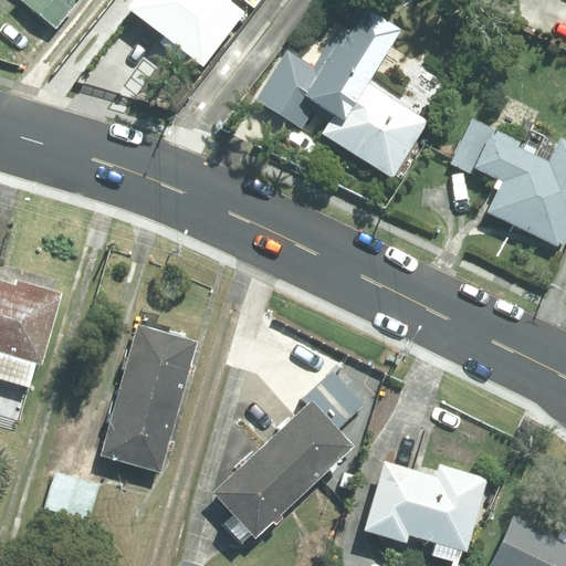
[(19,0),(54,28),(76,0),(19,0)]
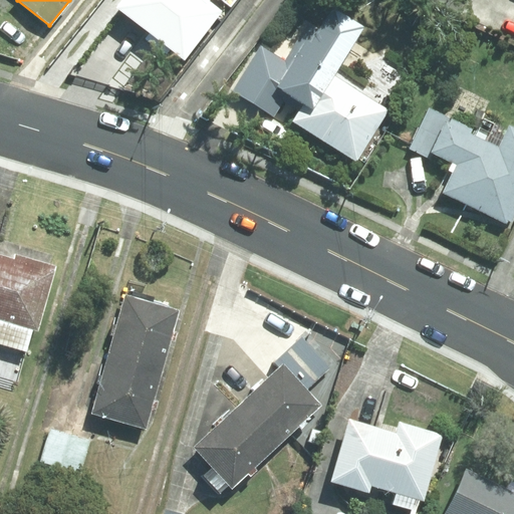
[(122,0),(115,10),(182,61),(218,14),(207,5),(210,0),(122,0)]
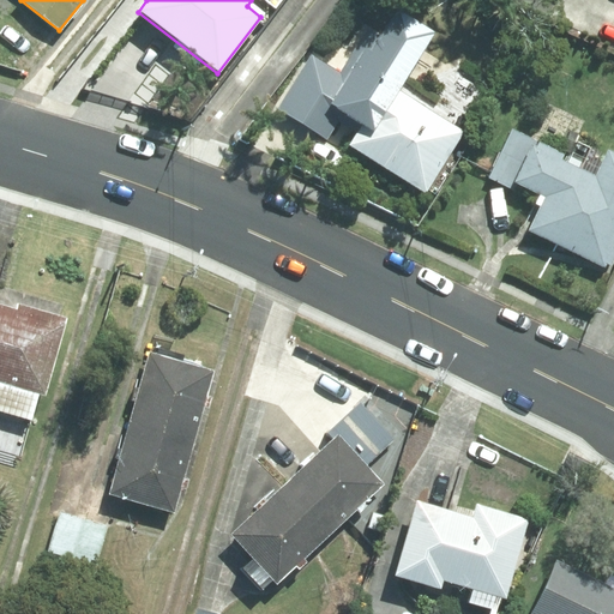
[(432,36),(396,13),(369,55),(363,52),(345,79),(329,107),(341,115),(361,127),(349,148),(425,194),(463,133),(396,92),(432,36)]
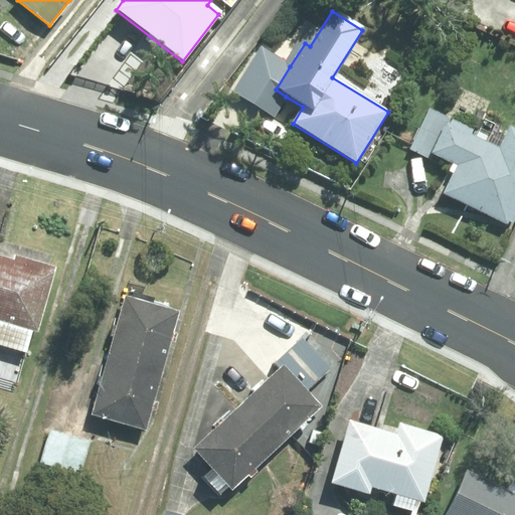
[(276,90),(290,66),(261,48),(232,94),(273,118),(286,97),(276,90)]
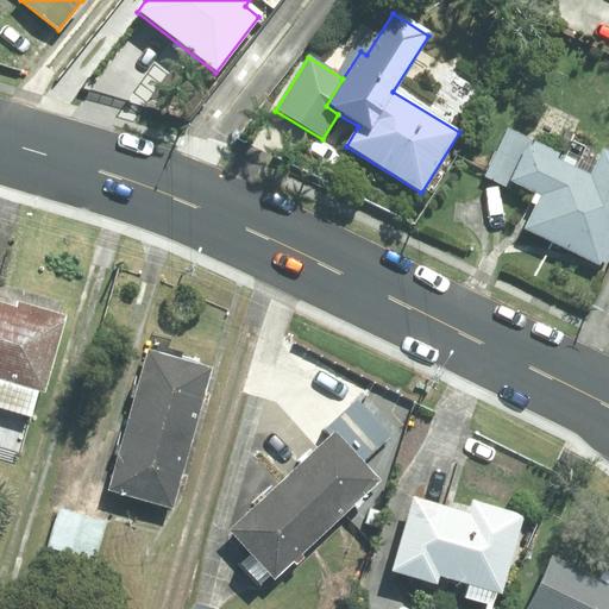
[(512,183),(532,142),(507,130),(484,177),(508,189),(512,183)]
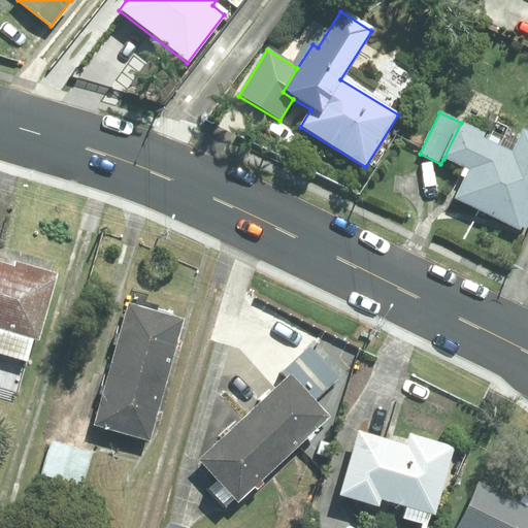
[(484,134),(461,123),(443,159),(468,170),(454,200),(520,231),(527,215),(527,133),(522,130),(510,153),(482,139),(484,134)]
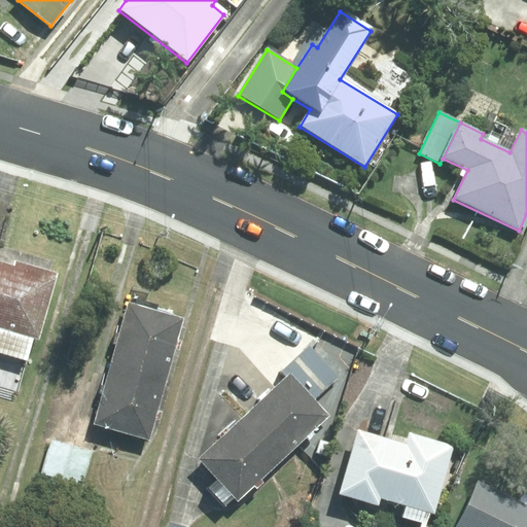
[(0,327),(46,340),(64,272),(0,255),(0,327)]
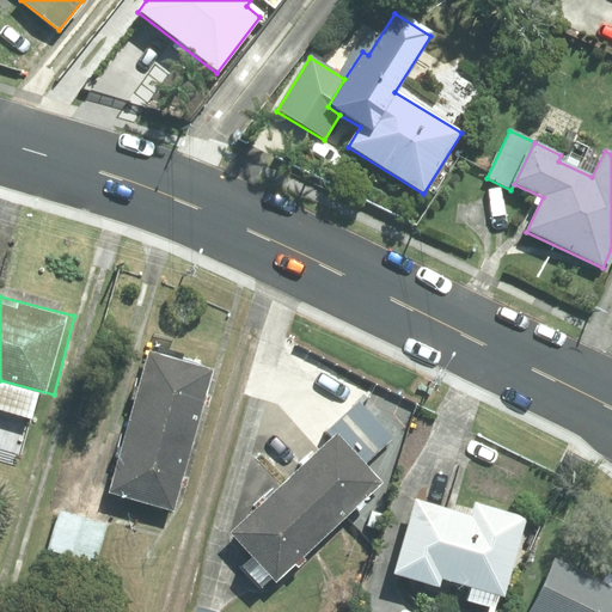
[(127,423),(191,442),(210,372),(147,354),(127,423)]
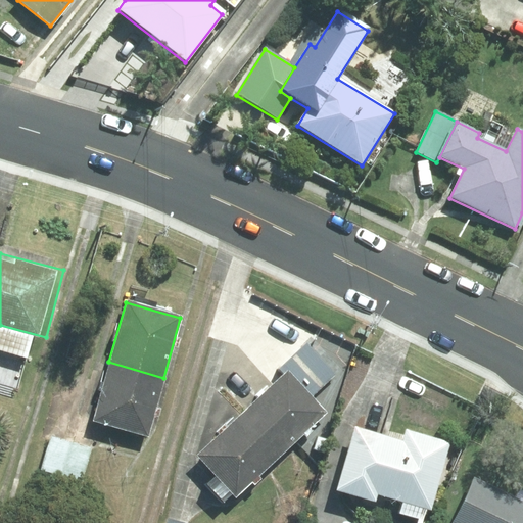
[(334,377),(306,345),(284,365),(313,396),(334,377)]
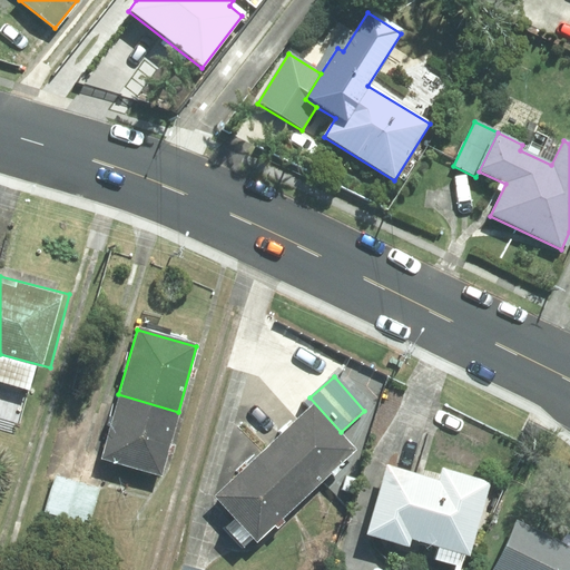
[(100,460),(159,477),(178,412),(118,394),(100,460)]
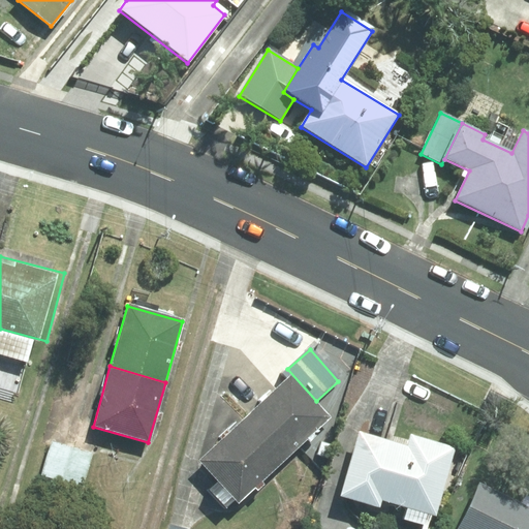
[(245,419),(283,461),(330,418),(290,377),(245,419)]
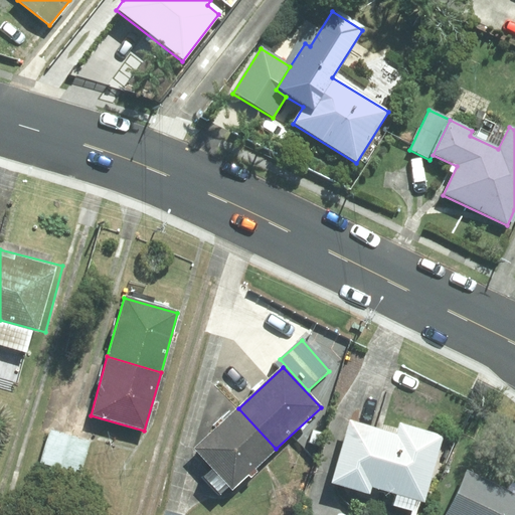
[(193,451),(230,491),(276,449),(238,408),(193,451)]
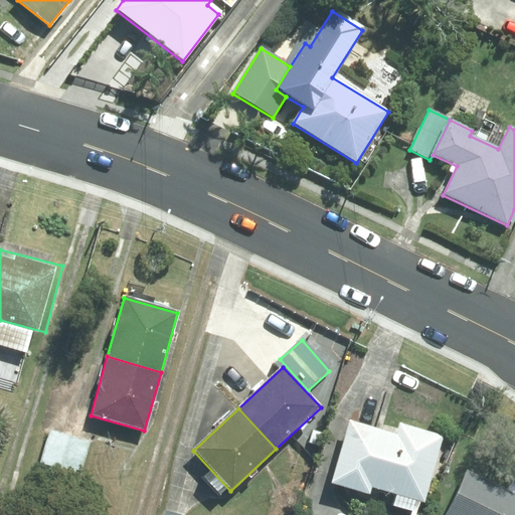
[(369,488),(422,503),(443,437),(398,423),(394,435),(350,421),(331,484),(367,495),(369,488)]
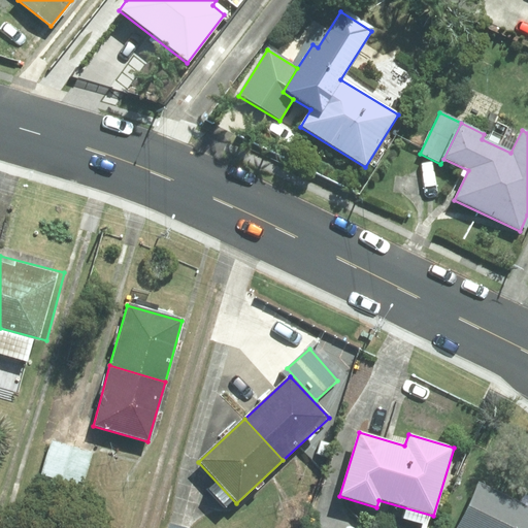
[(40,475),(83,488),(92,453),(51,441),(40,475)]
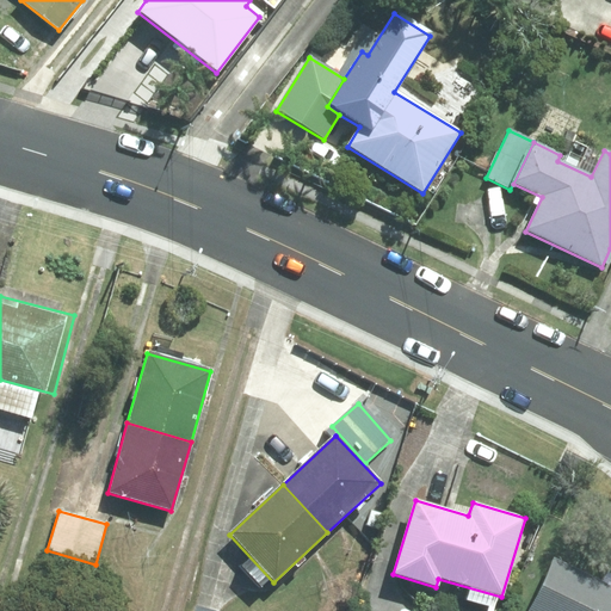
[(610,610),(610,587),(553,560),(528,610),(610,610)]
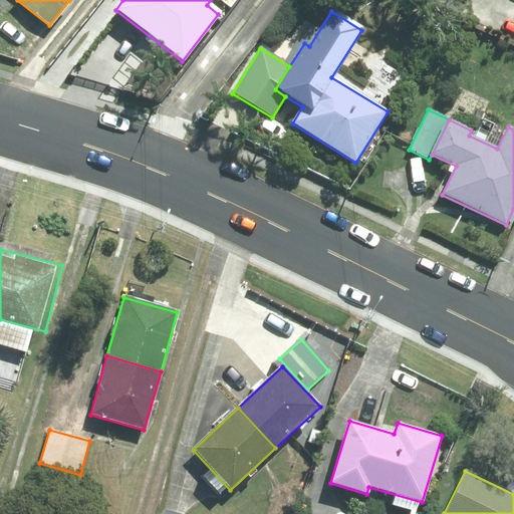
All buildings are outlined.
